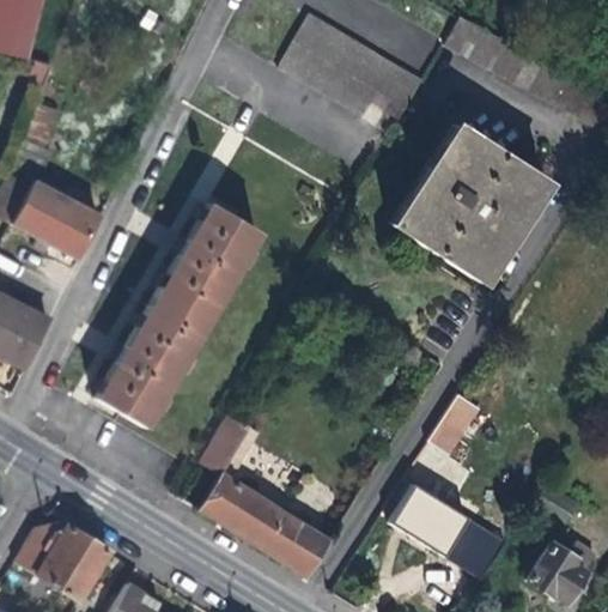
[(0,0),(0,48),(30,56),(43,0),(0,0)]
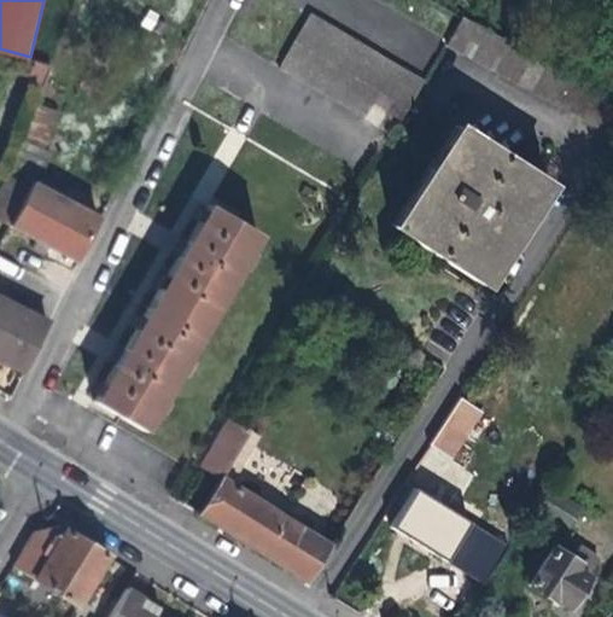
[(398,134),(428,81),(314,13),(284,64),(398,134)]
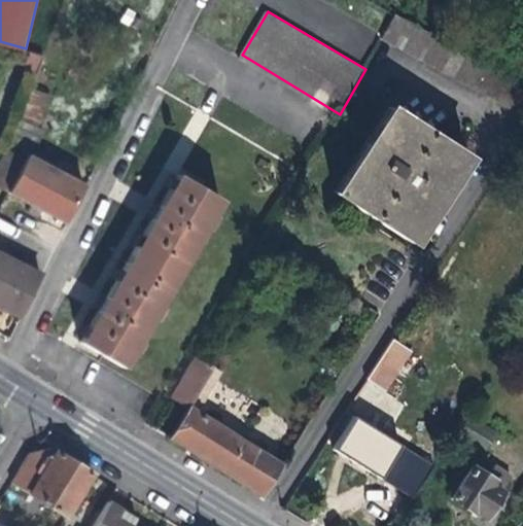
[(522,78),(508,70),(399,12),(386,39),(522,112),(522,78)]
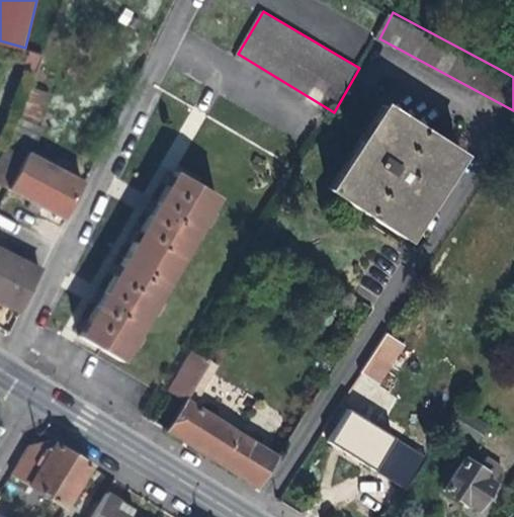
[(33,85),(22,114),(41,123),(53,92),(33,85)]
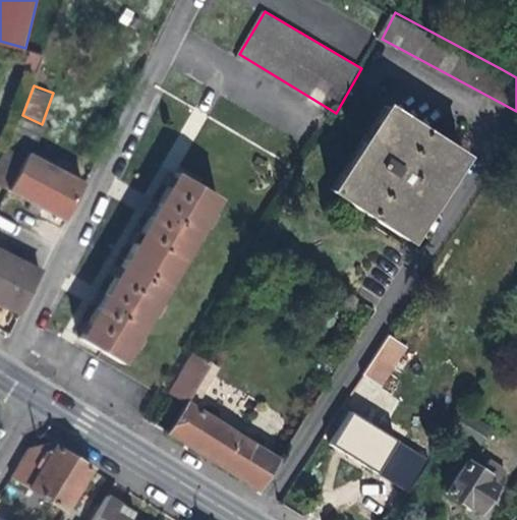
[(464,154),(389,105),(335,189),(392,227),(410,239),(464,154)]
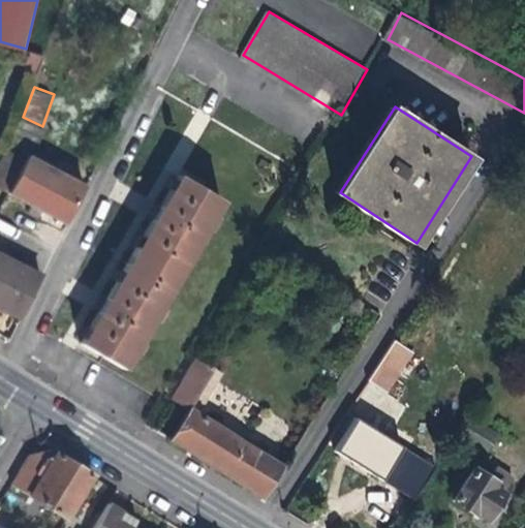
[(48,128),(42,126),(23,117),(10,149),(29,159),(31,156),(36,158),(48,128)]
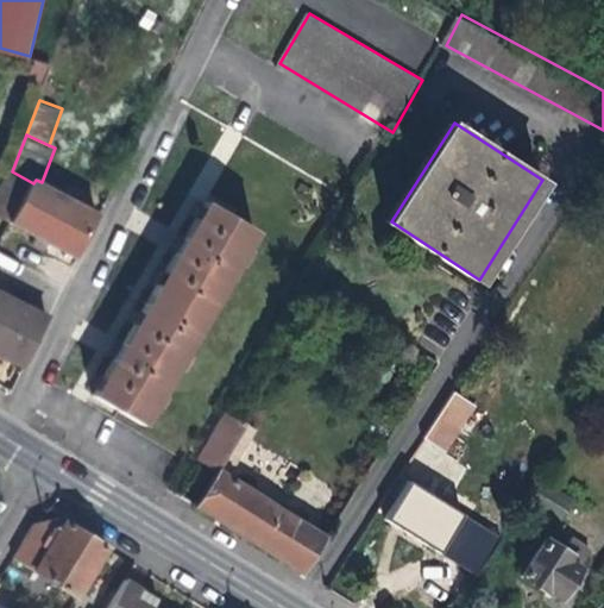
[(0,194),(0,213),(13,221),(33,183),(12,171),(0,194)]
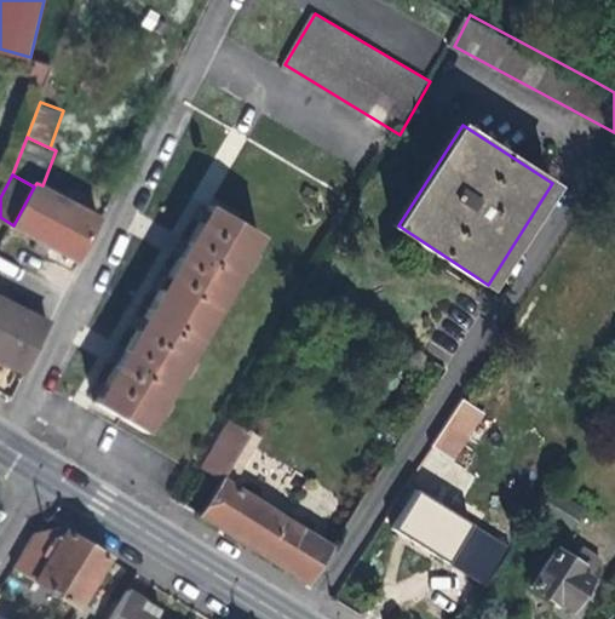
[(98,215),(42,185),(36,183),(34,187),(13,225),(40,239),(49,244),(75,258),(98,215)]
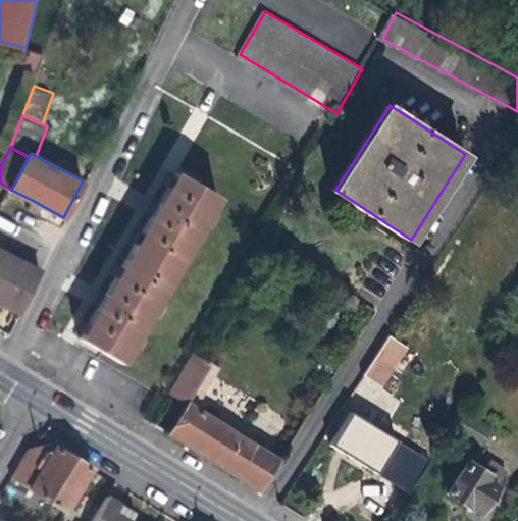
[(221,197),(179,171),(84,339),(103,350),(124,362),(221,197)]
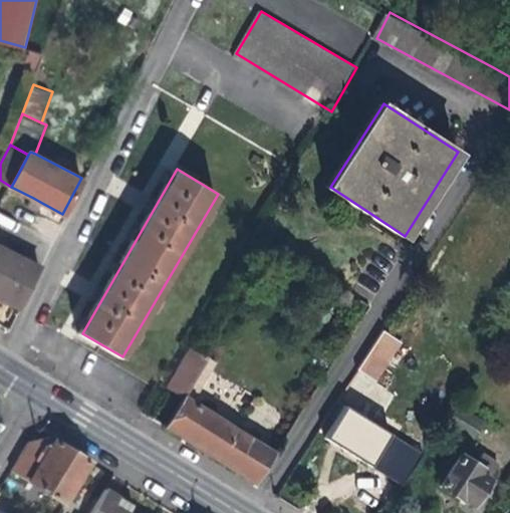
[(40,202),(33,198),(28,208),(34,212),(40,202)]
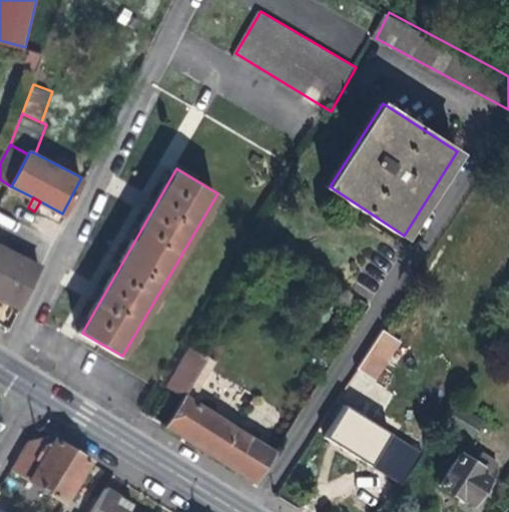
[(14,252),(0,244),(0,294),(1,295),(24,306),(43,267),(14,252)]
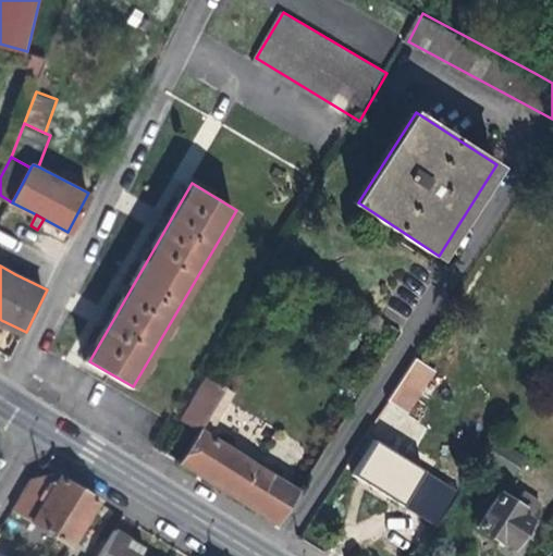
[(392,400),(412,412),(439,370),(419,357),(392,400)]
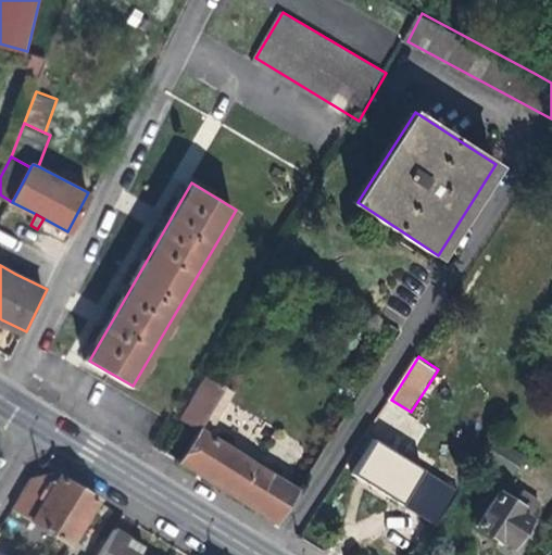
[(183,415),(202,427),(226,387),(207,375),(183,415)]
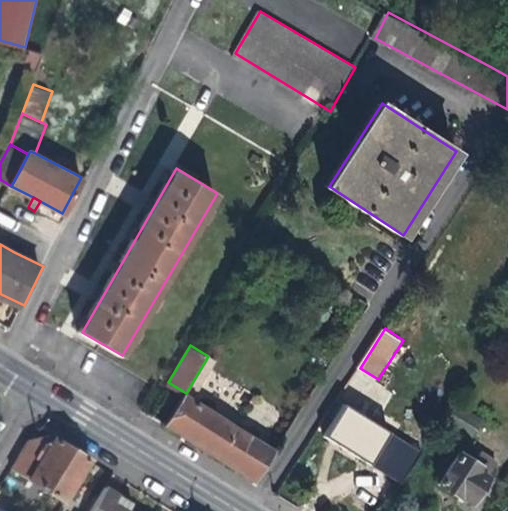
[(217,361),(208,356),(186,393),(194,398),(217,361)]
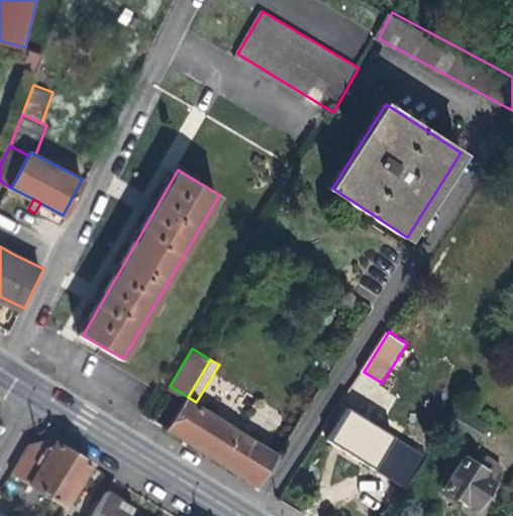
[(188,397),(169,428),(190,441),(262,486),(281,455),(196,402),(188,397)]
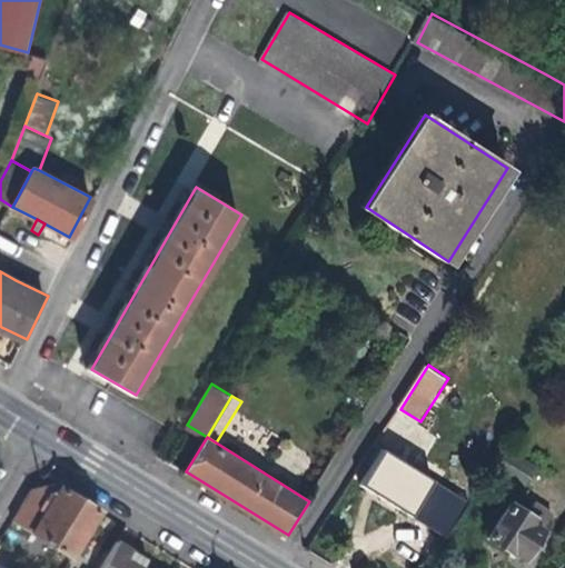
[(541,465),(511,446),(497,467),(527,486),(541,465)]
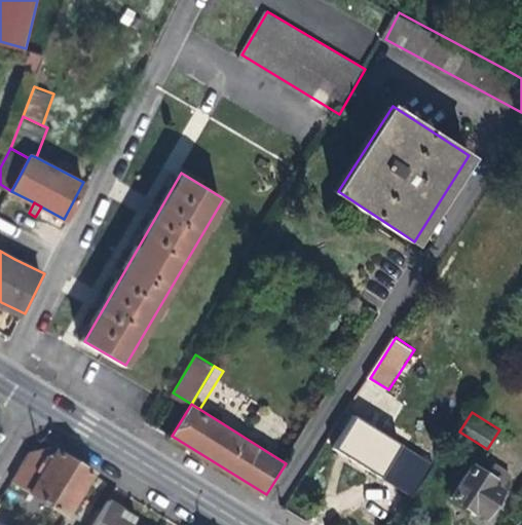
[(356,415),(336,447),(348,454),(383,476),(403,444),(356,415)]
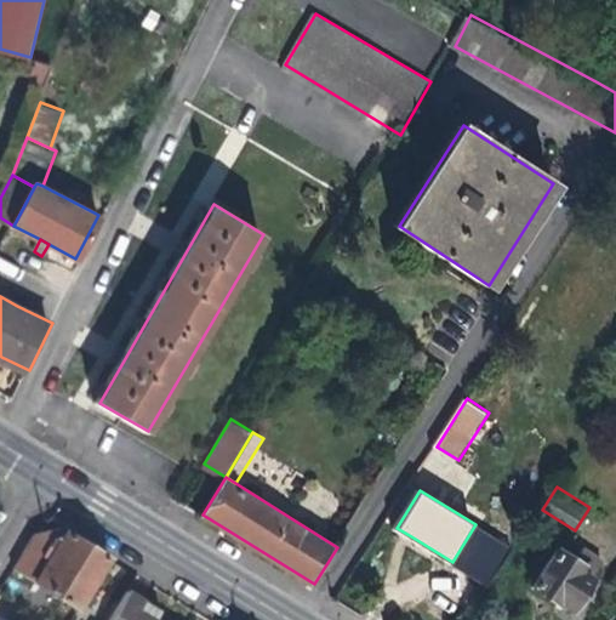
[(80,538),(66,529),(60,539),(55,536),(44,553),(49,557),(35,579),(80,607),(110,556),(80,538)]
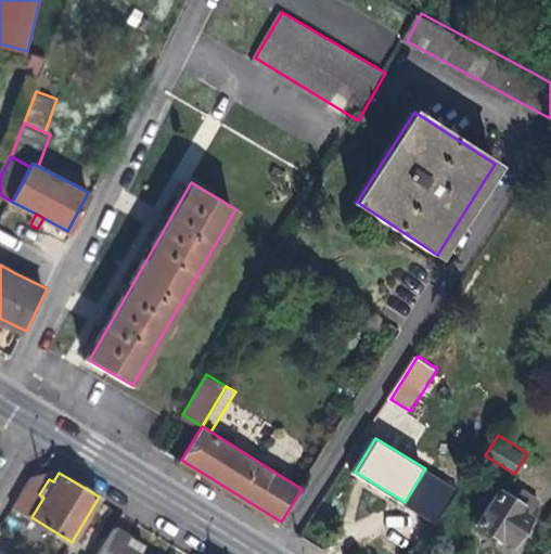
[(540,501),(521,489),(515,500),(498,489),(476,525),(497,538),(498,536),(512,544),(540,501)]
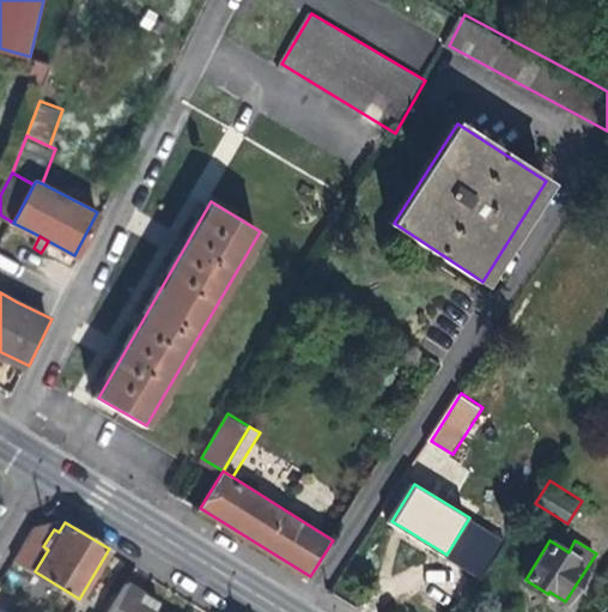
[(157,611),(156,611),(162,601),(127,581),(115,600),(108,611),(157,611)]
